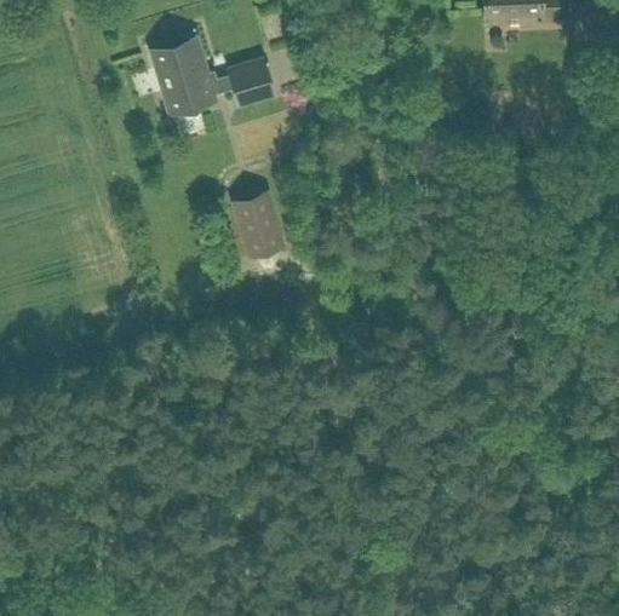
[(483,0),(485,16),(542,13),(542,22),(559,21),(557,0),(483,0)]
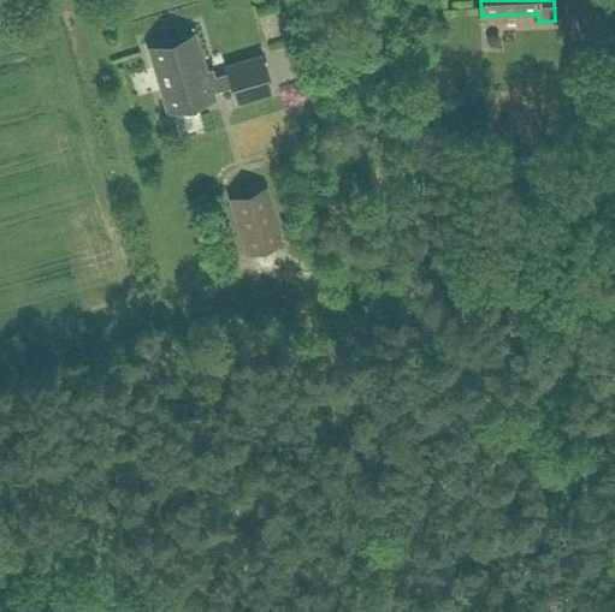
[(272,95),(270,89),(264,66),(266,65),(266,63),(262,64),(261,58),(226,69),(228,75),(208,81),(193,29),(191,30),(194,37),(152,49),(147,51),(148,53),(151,53),(154,65),(152,65),(154,75),(157,73),(161,89),(159,90),(161,99),(164,97),(167,111),(165,111),(166,114),(171,112),(172,118),(199,110),(196,105),(208,101),(214,100),(213,95),(232,89),(235,100),(236,99),(237,105),(272,95)]
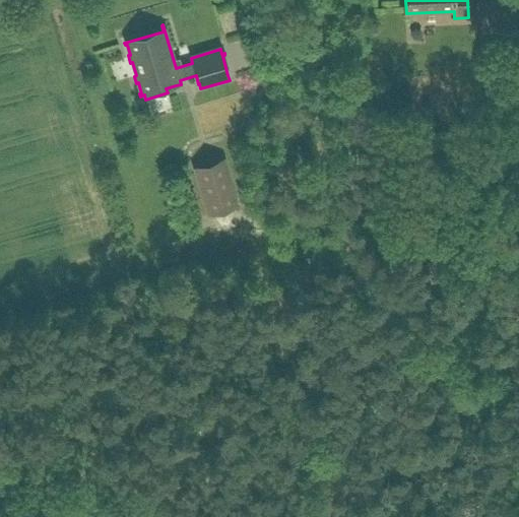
[(232,36),(238,54),(248,52),(242,33),(232,36)]
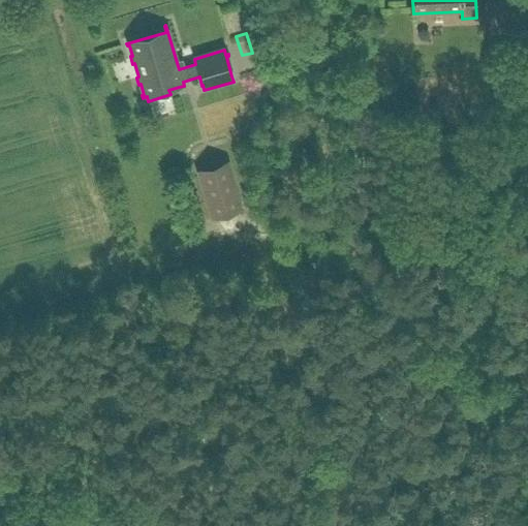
[(228,163),(197,174),(211,219),(243,209),(228,163)]
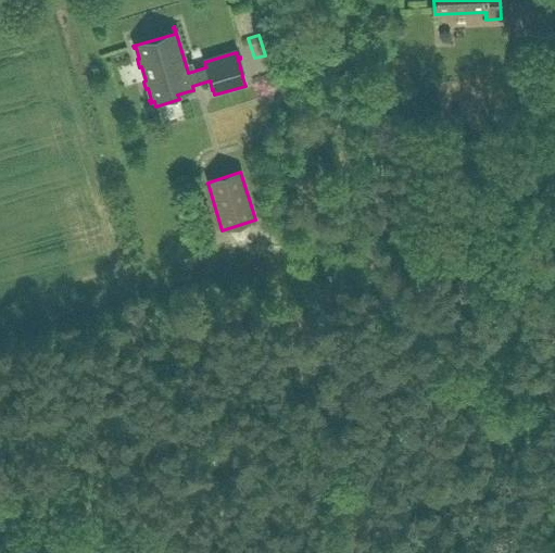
[(239,252),(243,263),(268,254),(265,243),(239,252)]
